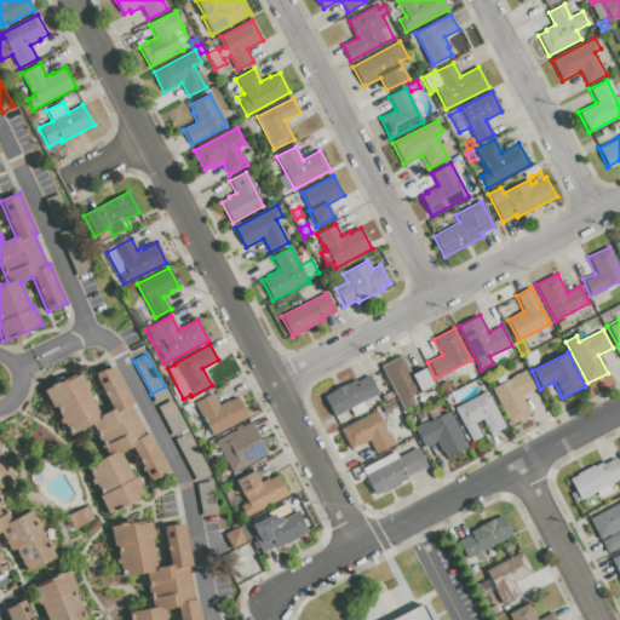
[(380,366),(401,356),(411,374),(425,367),(435,385),(411,397),(414,403),(403,409),(380,366)]
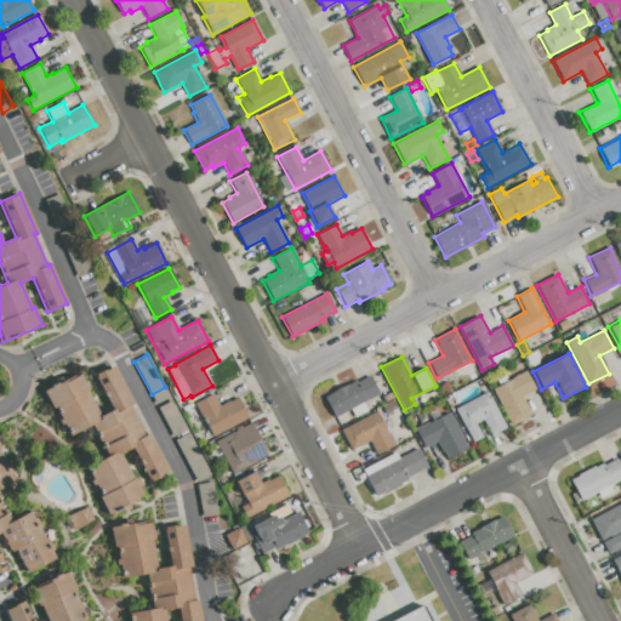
[(113,365),(134,403),(130,405),(146,434),(148,433),(170,472),(149,483),(130,449),(120,455),(134,478),(136,477),(141,485),(140,486),(143,495),(108,514),(98,497),(102,496),(86,468),(108,456),(91,425),(69,437),(55,409),(52,410),(43,392),(63,380),(64,382),(80,374),(89,389),(86,391),(100,416),(113,409),(93,375),(113,365)]
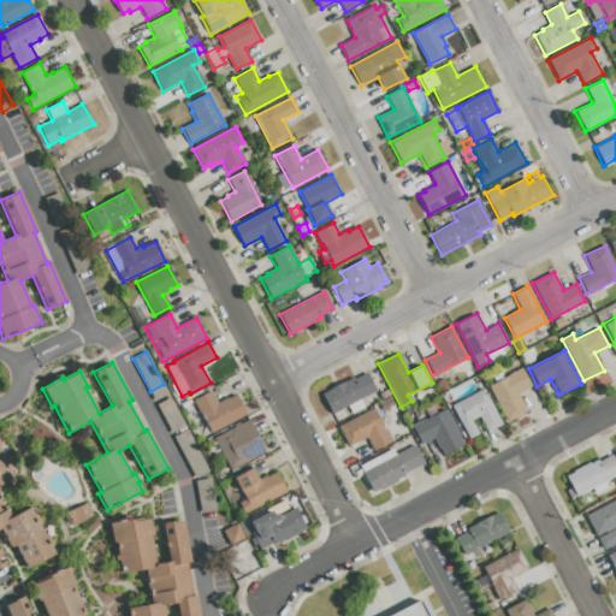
[(489,386),(495,383),(492,378),(501,373),(504,379),(522,368),(532,385),(517,394),(527,410),(507,421),(489,386)]
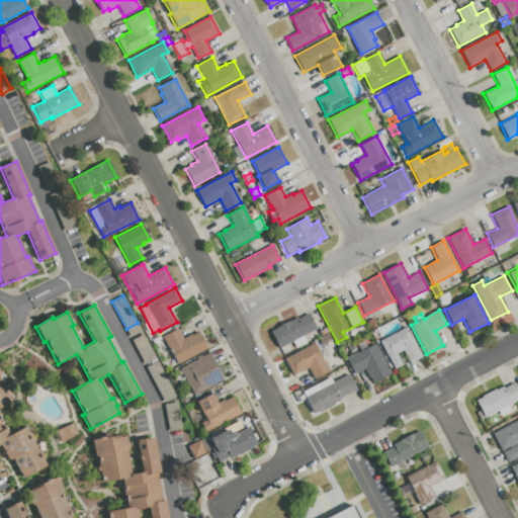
[(279,348),(270,331),(297,317),(298,319),(310,314),(317,328),(303,336),(307,343),(295,349),(291,341),(279,348)]
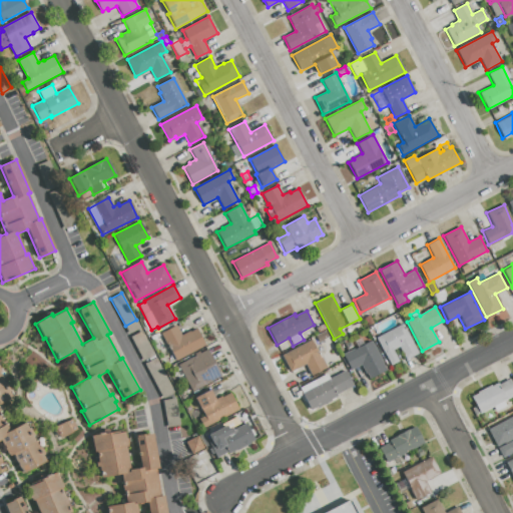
[(143,361),(126,330),(138,324),(154,355),(143,361)]
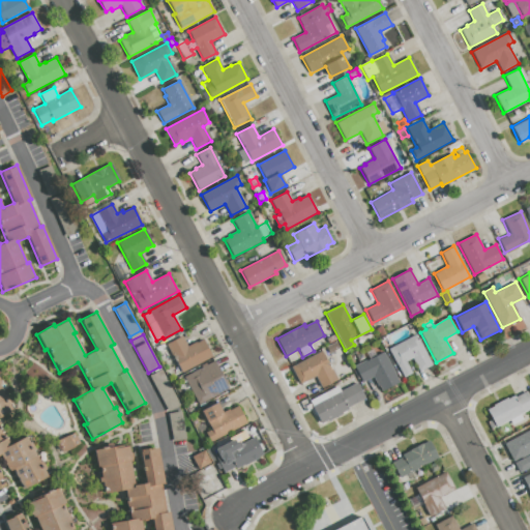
[(404,378),(388,350),(415,334),(432,363),(418,371),(412,358),(406,362),(412,374),(404,378)]
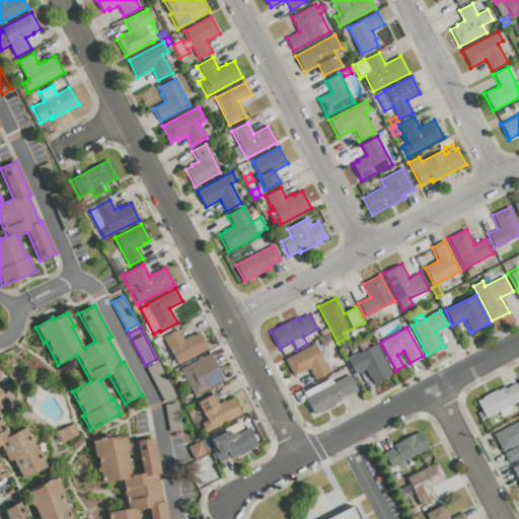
[(319,332),(327,328),(329,332),(322,337),(319,332)]
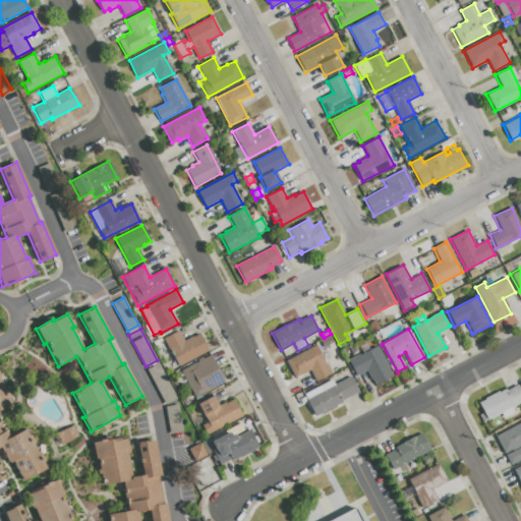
[(208,351),(177,366),(164,339),(179,331),(184,341),(192,337),(193,338),(199,334),(208,351)]
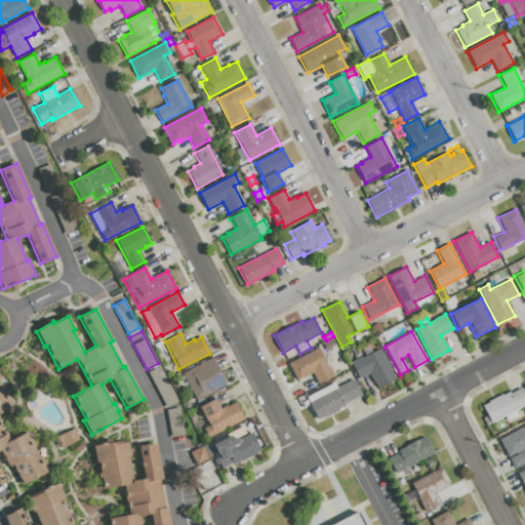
[(154,345),(162,340),(169,355),(161,359),(154,345)]
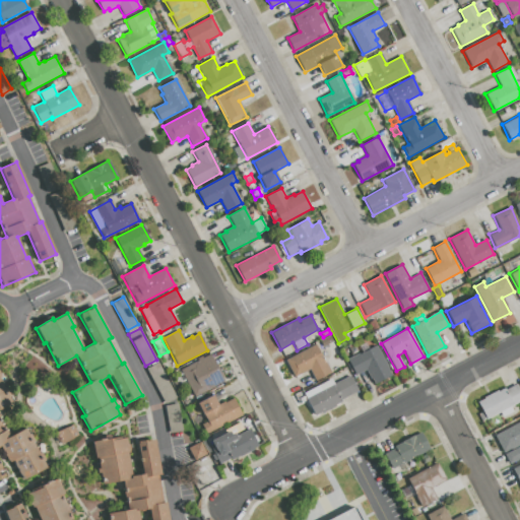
[(316,344),(331,372),(315,381),(309,369),(294,377),(284,361),(316,344)]
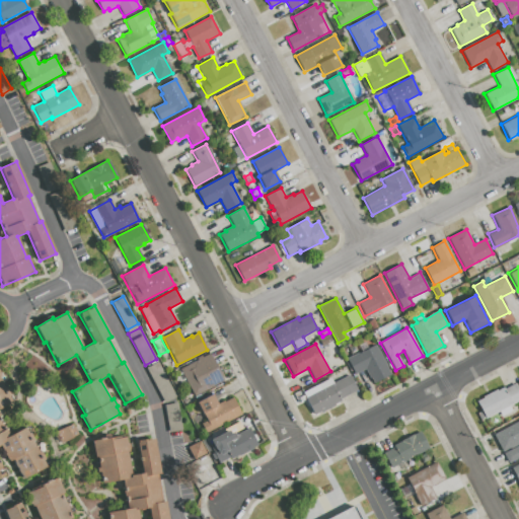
[(357,351),(352,354),(349,349),(354,345),(357,351)]
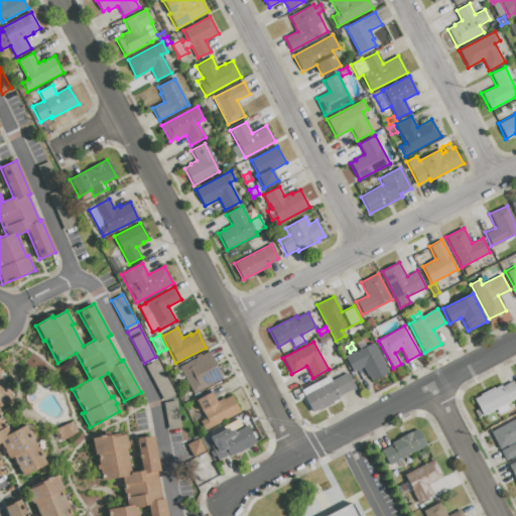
[(372,344),(387,372),(372,381),(369,375),(368,376),(363,367),(353,372),(345,357),(356,351),(357,352),(372,344)]
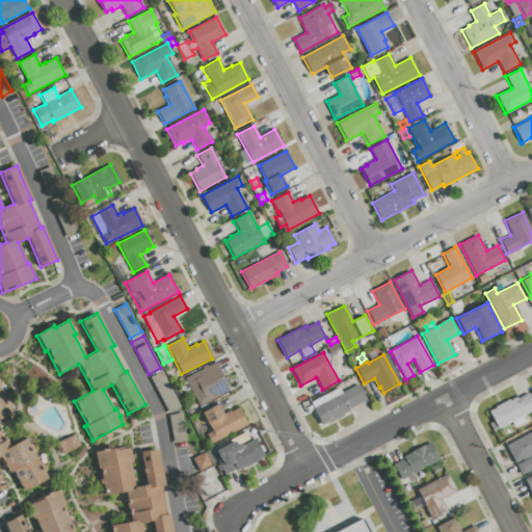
[(167,371),(164,364),(171,361),(175,368),(167,371)]
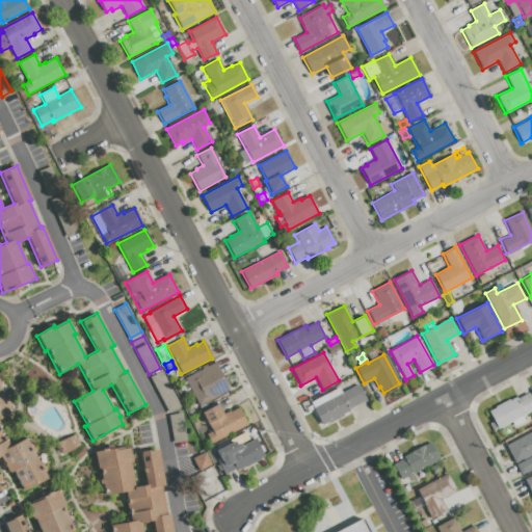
[(230,390),(200,405),(185,377),(202,369),(201,367),(206,365),(207,367),(215,363),(230,390)]
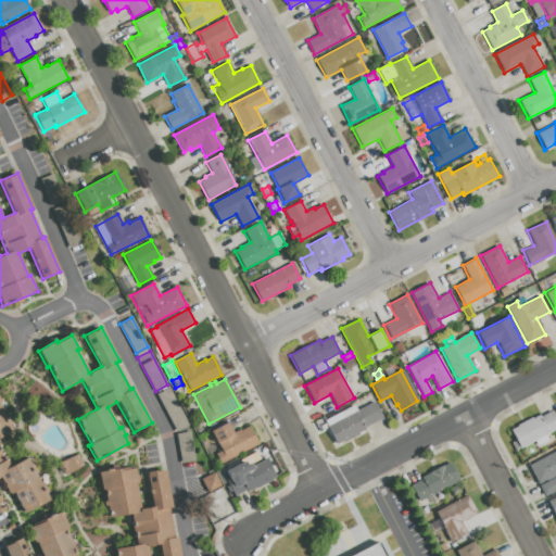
[(158,394),(168,388),(189,425),(177,431),(158,394)]
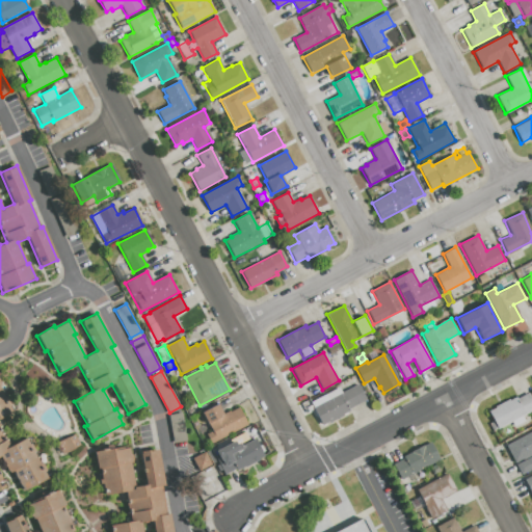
[(0,382),(1,384),(0,384),(0,390),(11,411),(0,418),(0,428),(9,447),(26,437),(29,444),(31,443),(36,452),(34,453),(40,463),(43,462),(47,471),(45,472),(48,479),(24,491),(14,472),(9,474),(0,456),(0,474),(6,486),(0,488),(0,382)]
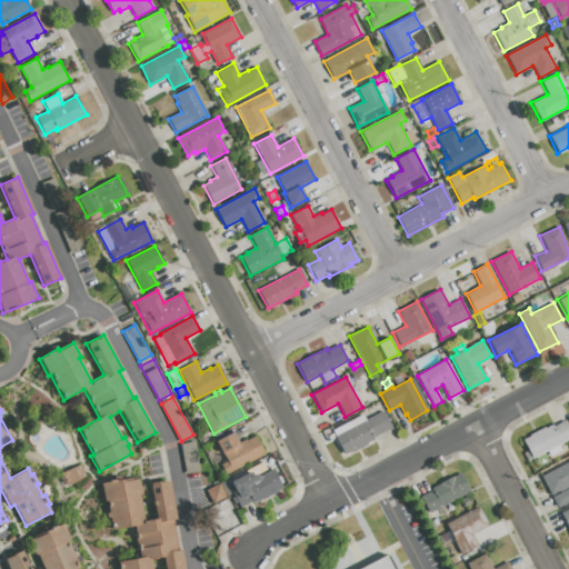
[(331,431),(362,415),(366,420),(383,411),(391,428),(372,438),(373,440),(345,456),(331,431)]
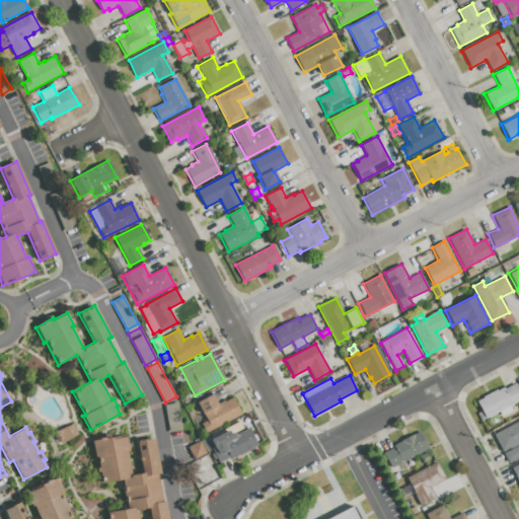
[(475,400),(485,419),(499,412),(501,416),(510,412),(507,405),(518,399),(518,392),(514,382),(475,400)]
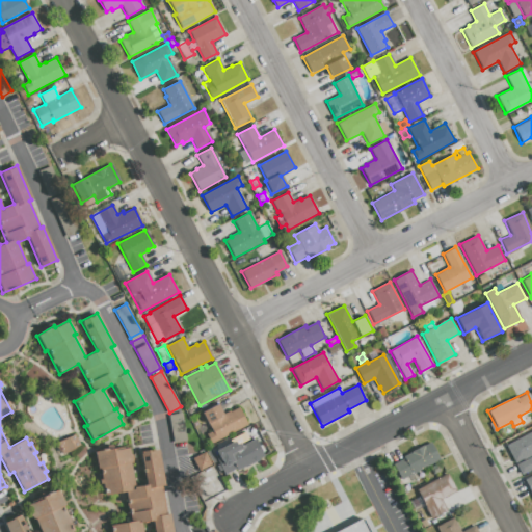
[(247,424),(211,444),(206,435),(212,432),(202,413),(217,404),(222,415),(229,411),(230,413),(238,407),(247,424)]
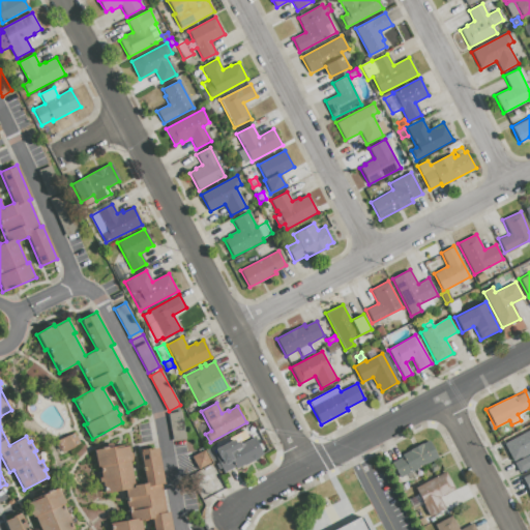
[(168,413),(181,411),(186,440),(174,442),(168,413)]
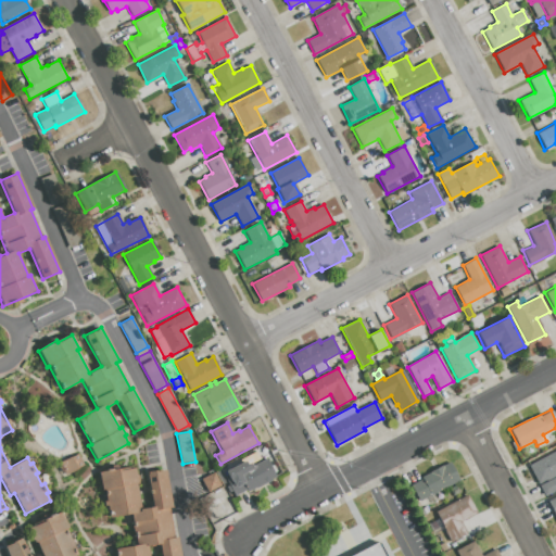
[(555,450),(528,464),(543,496),(555,489),(555,450)]
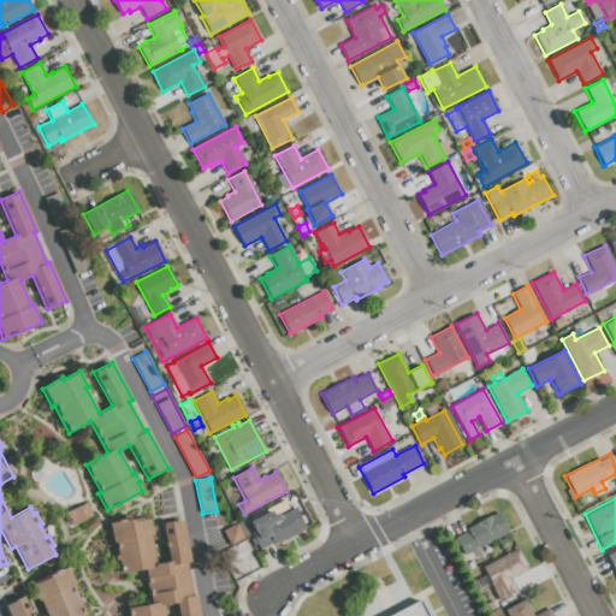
[(87,503),(94,516),(71,527),(65,514),(87,503)]
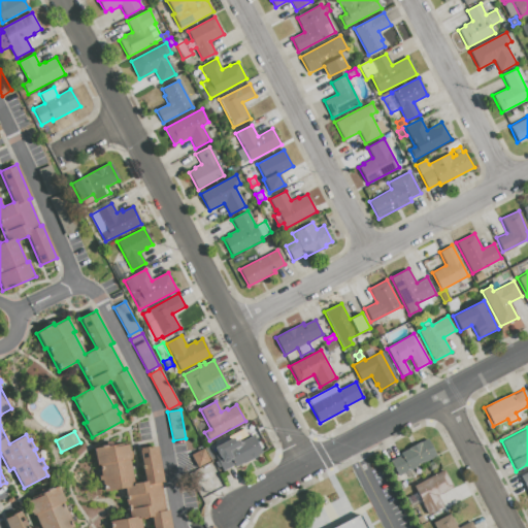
[(254,436),(262,455),(235,467),(234,465),(223,471),(216,456),(218,455),(213,447),(233,438),(236,444),(254,436)]
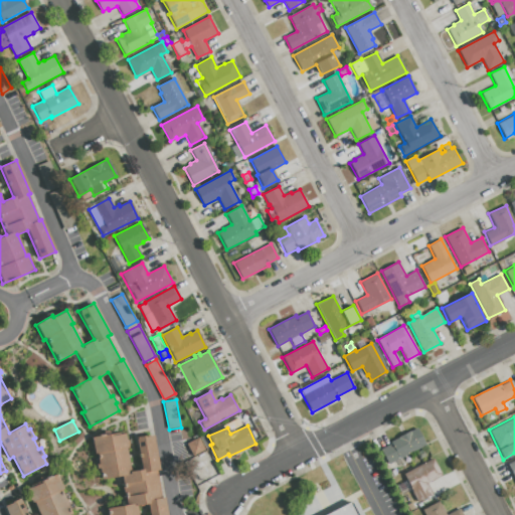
[(425,445),(389,465),(381,450),(391,445),(390,442),(416,427),(425,445)]
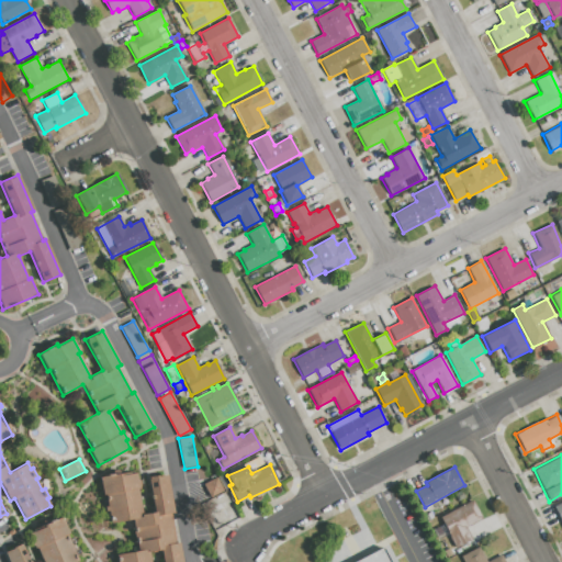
[(166,474),(173,514),(171,514),(176,543),(179,543),(182,561),(161,561),(160,552),(149,554),(150,561),(117,561),(116,554),(137,551),(131,519),(111,524),(105,494),(102,495),(99,476),(119,473),(120,475),(136,473),(137,480),(138,479),(141,489),(136,489),(142,514),(154,512),(147,478),(166,474)]
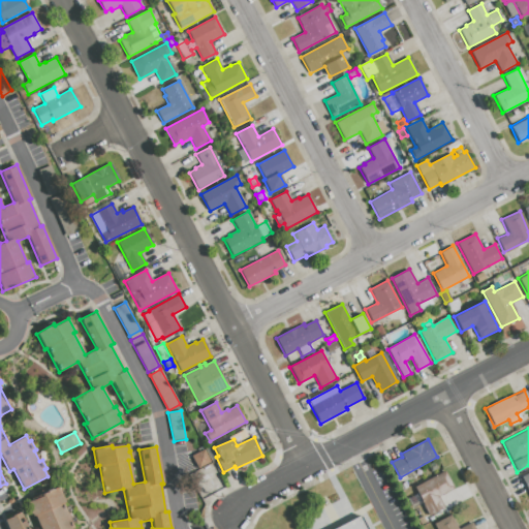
[(204,449),(211,462),(198,468),(191,456),(204,449)]
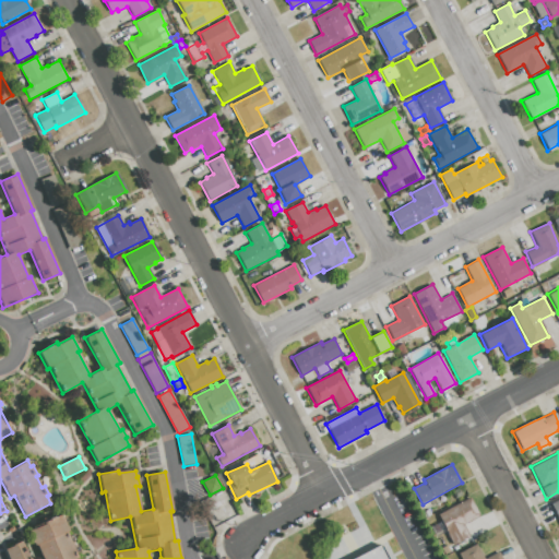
[(460,488),(463,496),(455,499),(452,491),(460,488)]
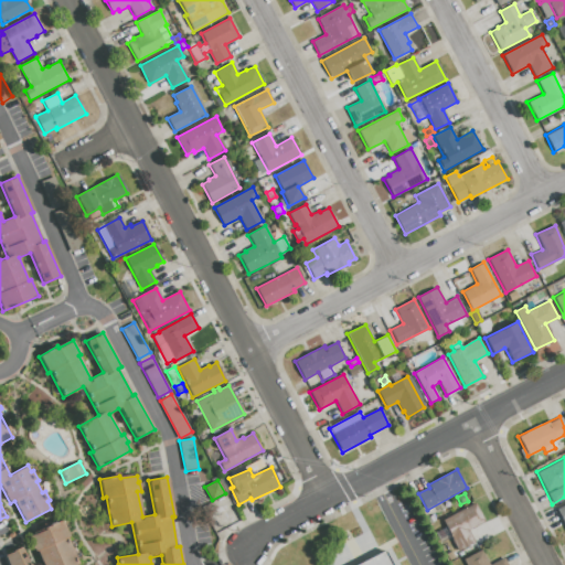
[(475,503),(484,522),(468,530),(475,543),(459,551),(443,520),(475,503)]
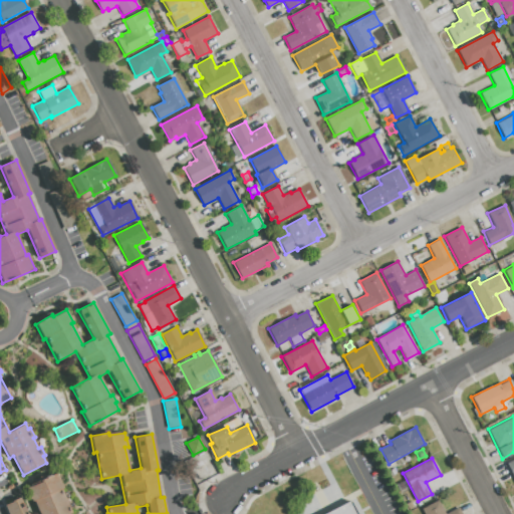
[(56,473),(63,488),(61,489),(71,513),(68,513),(7,513),(4,505),(12,502),(11,501),(21,497),(28,513),(37,513),(26,488),(40,482),(39,481),(56,473)]
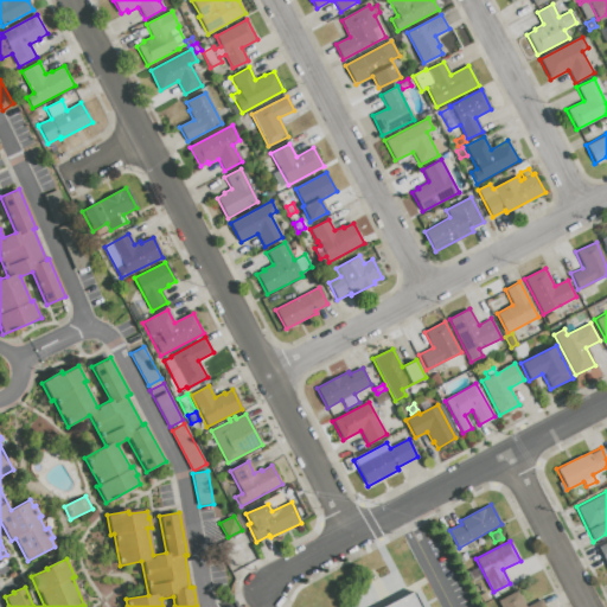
[(544,606),(500,606),(498,601),(517,590),(525,606),(541,599),(544,606)]
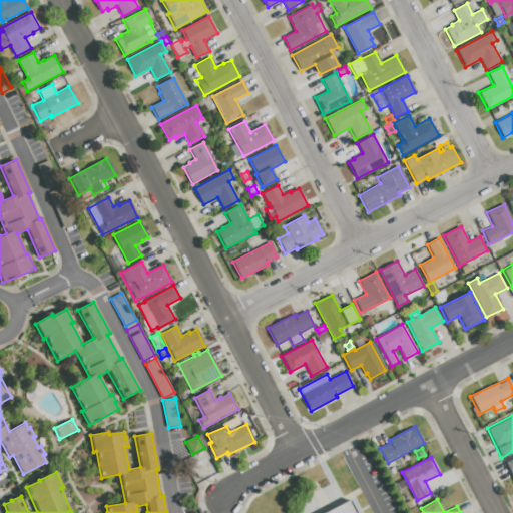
[(323,512),(349,500),(356,512),(323,512)]
